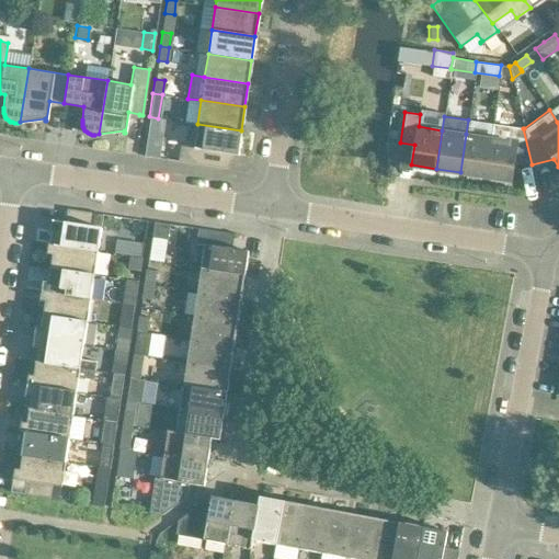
[(466,134),(460,172),(485,175),(490,137),(492,124),(468,120),(466,134)]
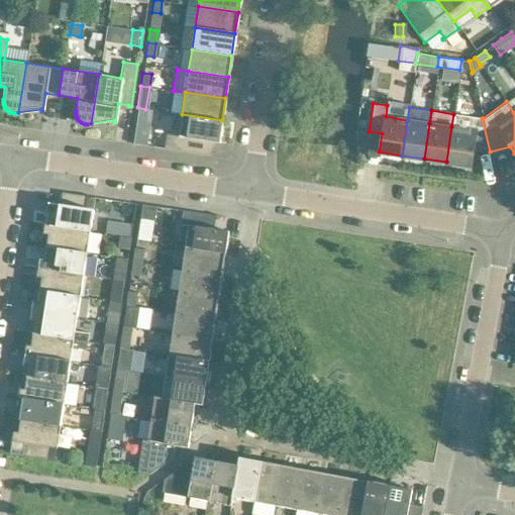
[(206,150),(207,140),(218,142),(222,120),(182,114),(179,135),(166,133),(164,147),(207,155),(207,151),(206,150)]
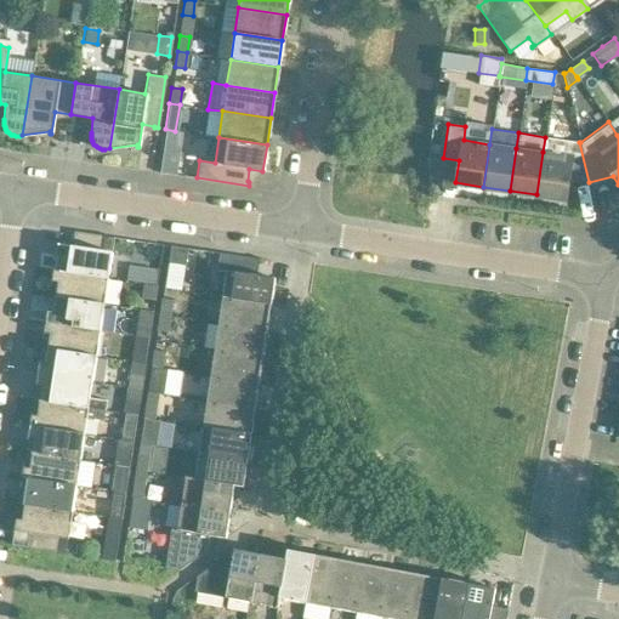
[(543,152),(537,194),(563,199),(566,188),(589,182),(579,142),(545,137),(543,152)]
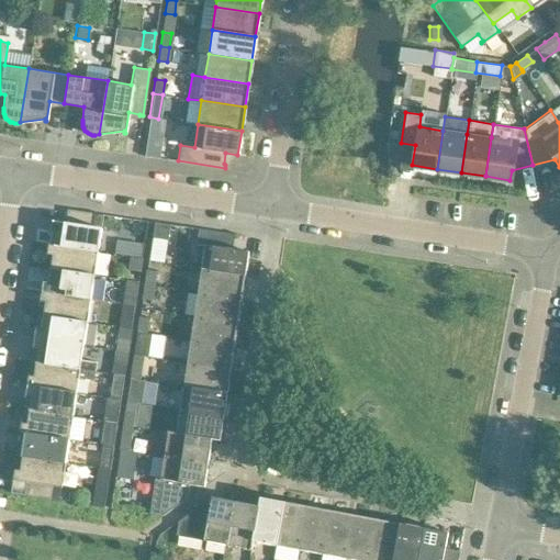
[(97,252),(102,214),(66,209),(64,222),(52,220),(49,230),(55,231),(53,244),(53,245),(97,252)]
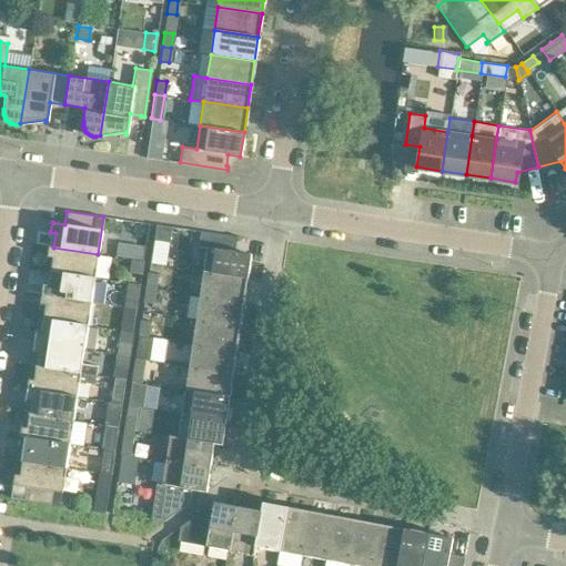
[(154,224),(152,239),(169,242),(171,226),(165,225),(154,224)]
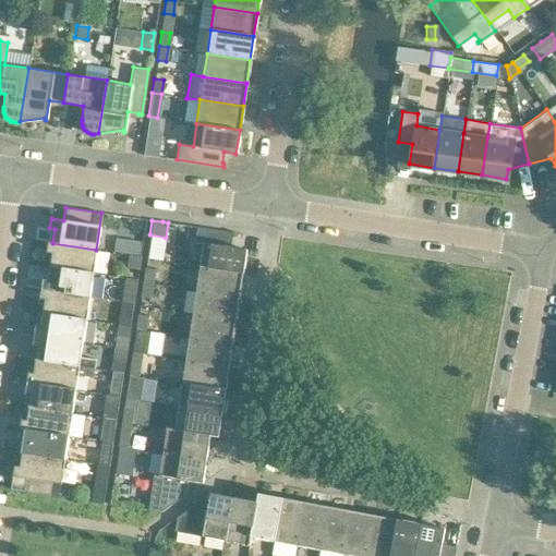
[(202,243),(198,266),(242,273),(245,249),(230,246),(231,233),(232,232),(196,227),(194,241),(202,243)]
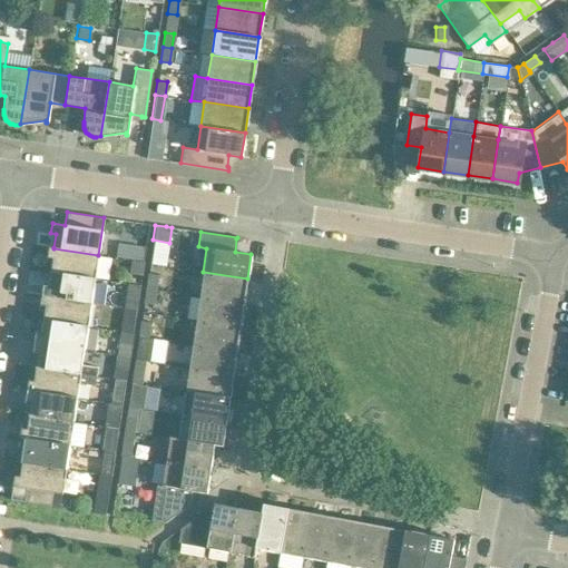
[(130,245),(128,260),(131,260),(143,262),(145,247),(130,245)]
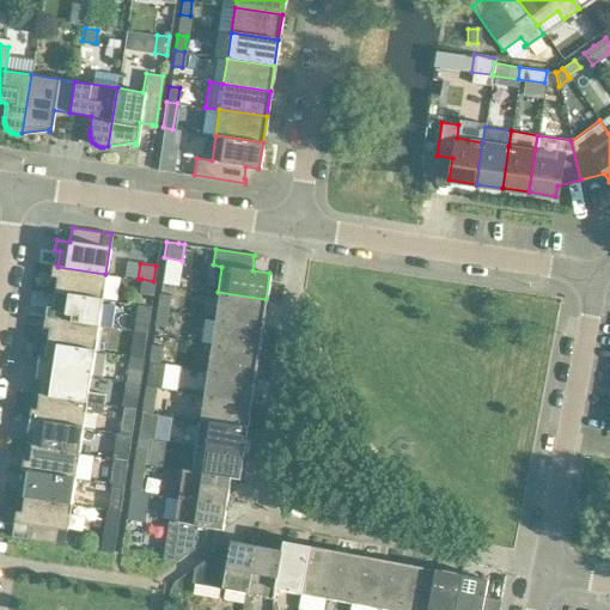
[(56,276),(54,292),(101,299),(105,274),(58,267),(58,266),(52,264),(50,276),(56,276)]
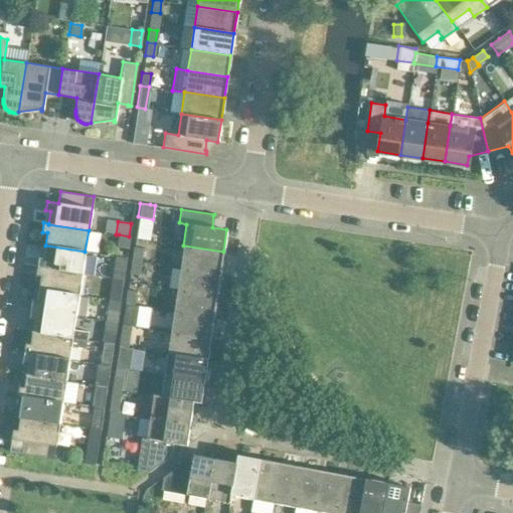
[(117,246),(127,247),(129,236),(119,234),(117,246)]
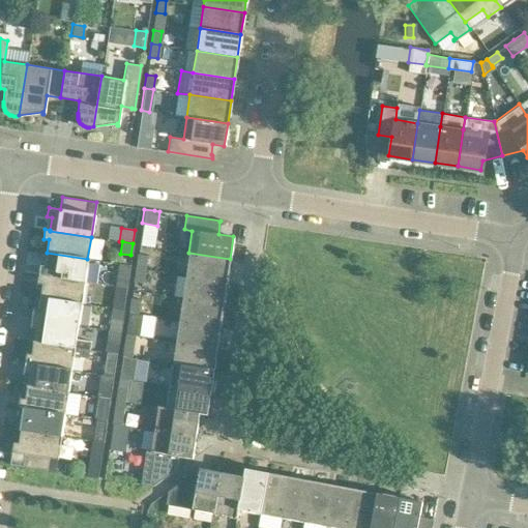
[(84,281),(87,259),(47,253),(45,266),(39,265),(38,274),(84,281)]
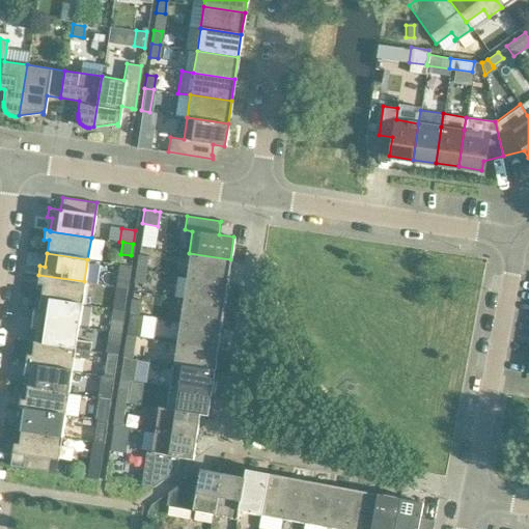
[(189,253),(186,276),(227,282),(230,259),(189,253)]
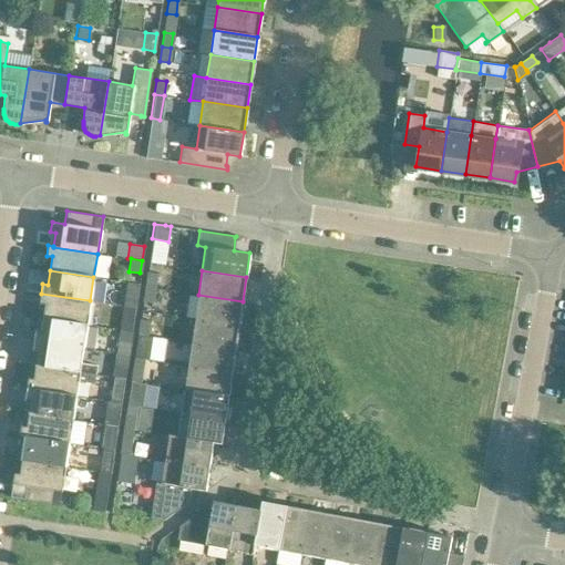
[(146,271),(144,286),(155,288),(157,274),(146,271)]
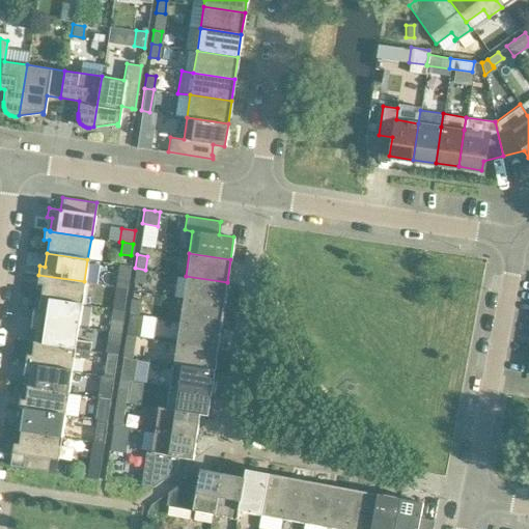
[(119,263),(115,286),(126,288),(130,266),(119,263)]
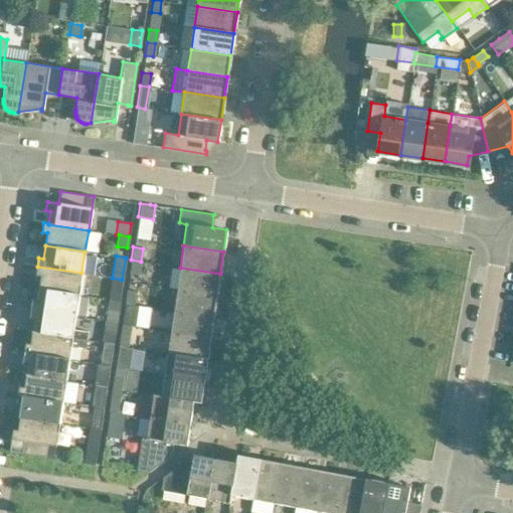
[(141,262),(131,260),(130,273),(139,275),(141,262)]
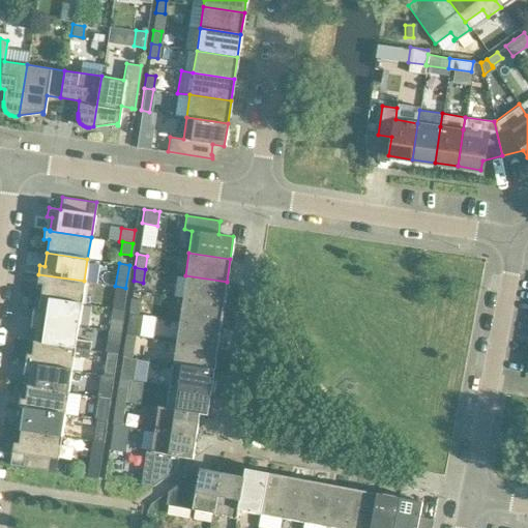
[(41,284),(39,297),(81,303),(84,281),(38,274),(36,283),(41,284)]
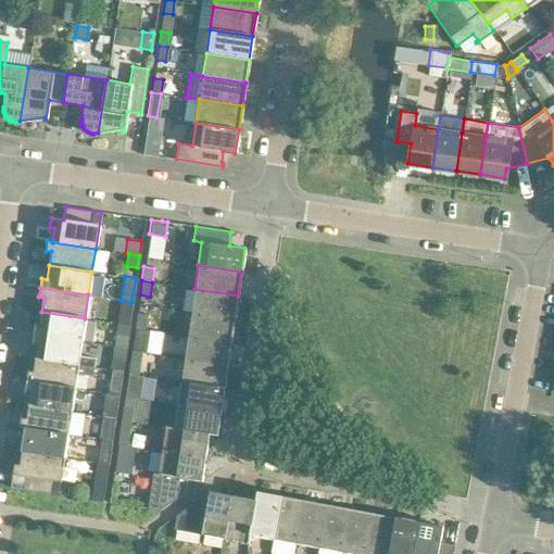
[(194,289),(191,312),(234,318),(238,296),(194,289)]
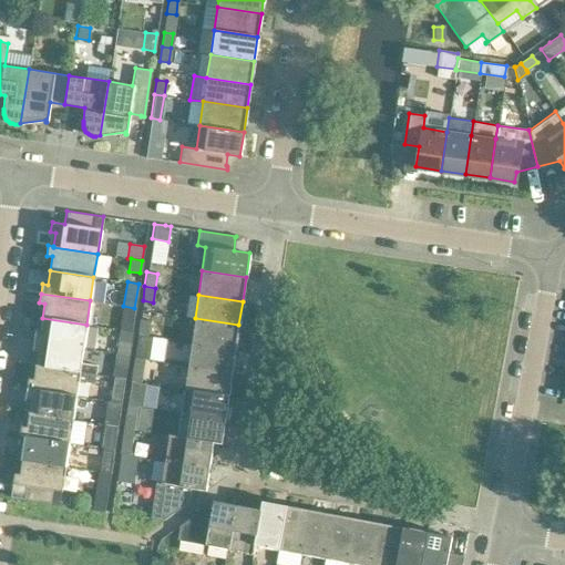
[(123,306),(120,329),(131,331),(134,308),(123,306)]
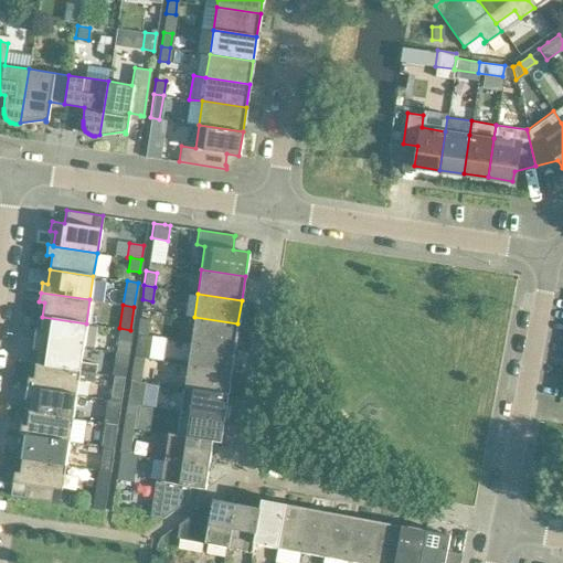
[(35,329),(33,339),(83,347),(86,324),(42,317),(41,330),(35,329)]
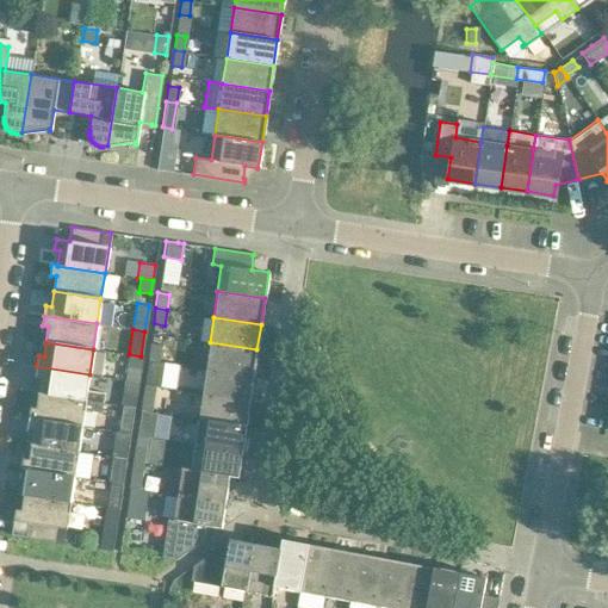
[(210,342),(205,367),(253,374),(256,349),(210,342)]
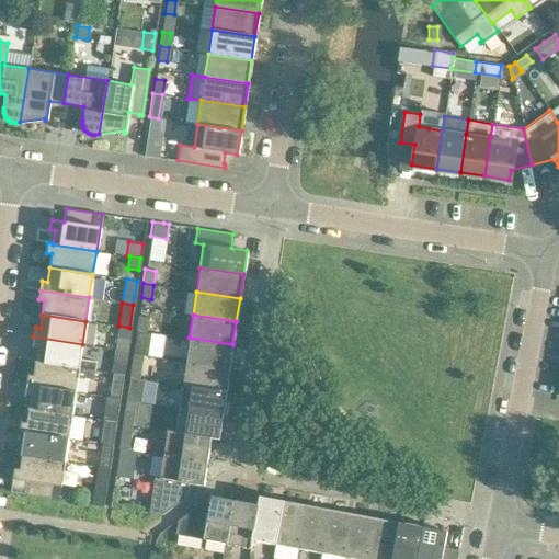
[(138,316),(136,330),(147,331),(149,317),(138,316)]
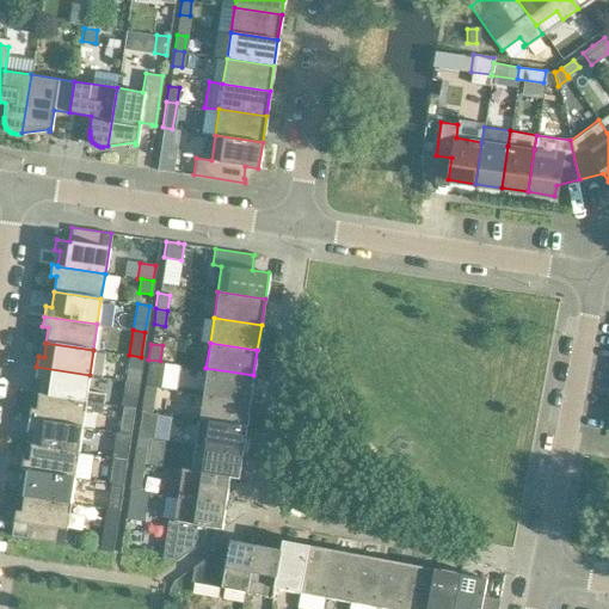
[(129,355),(125,381),(137,382),(141,357),(129,355)]
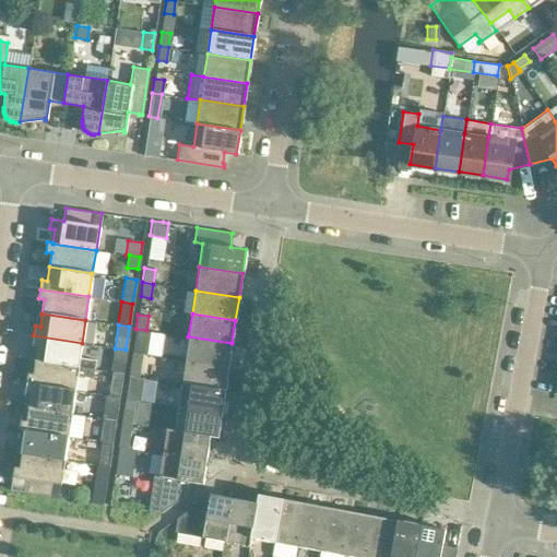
[(146,330),(135,329),(132,352),(146,354),(150,331),(146,330)]
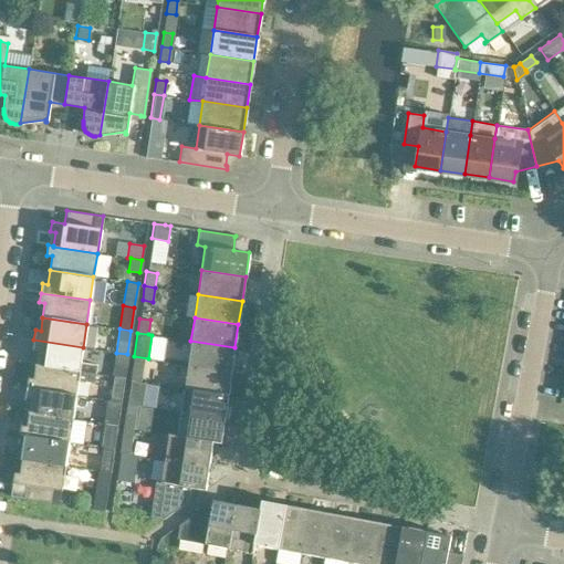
[(38,351),(35,364),(95,374),(96,364),(81,362),(83,347),(33,340),(32,350),(38,351)]
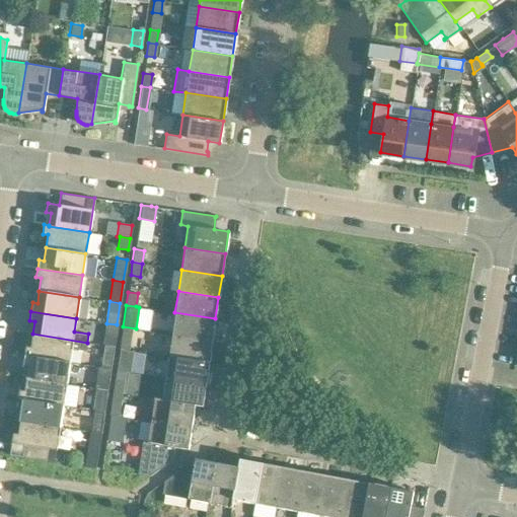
[(174,312),(171,335),(212,341),(215,318),(174,312)]
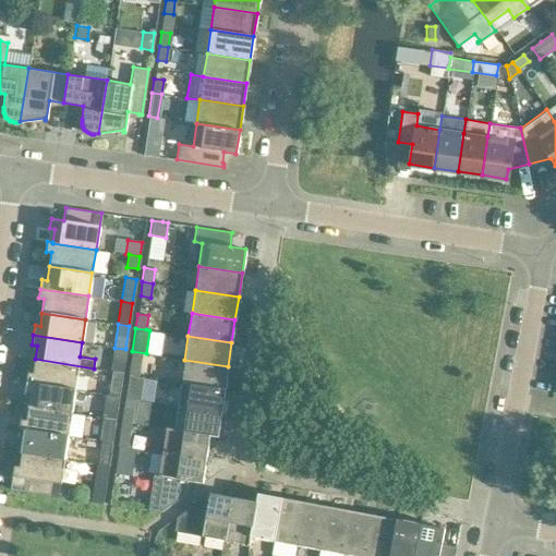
[(112,360),(123,362),(125,349),(115,348),(112,360)]
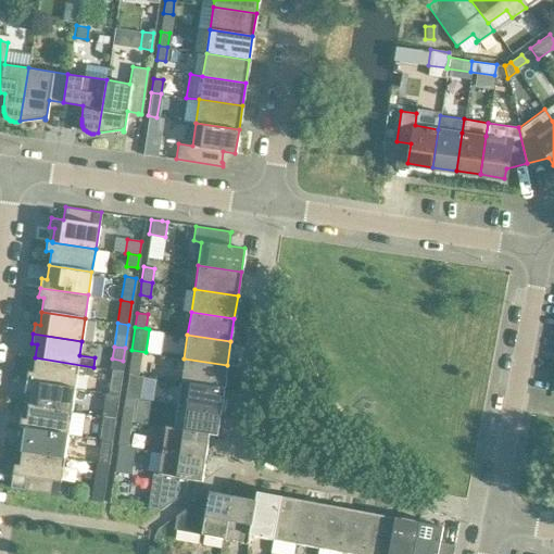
[(27,370),(26,380),(74,388),(76,374),(91,376),(93,367),(35,357),(33,372),(27,370)]
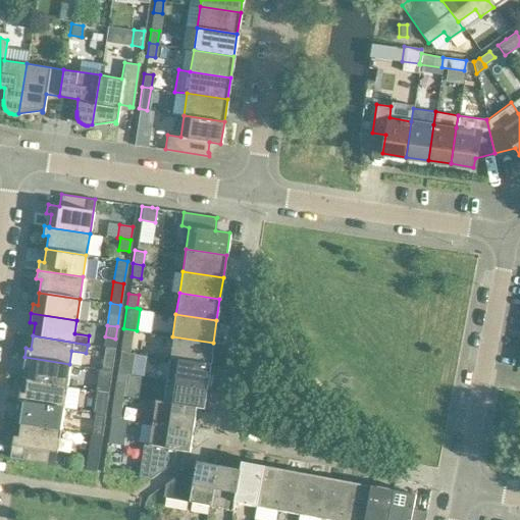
[(172,336),(169,358),(210,364),(213,343),(172,336)]
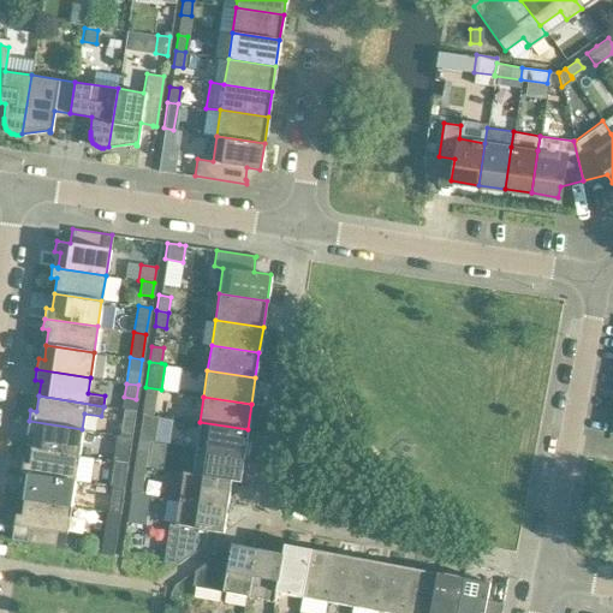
[(143,398),(142,414),(153,415),(155,399),(143,398)]
